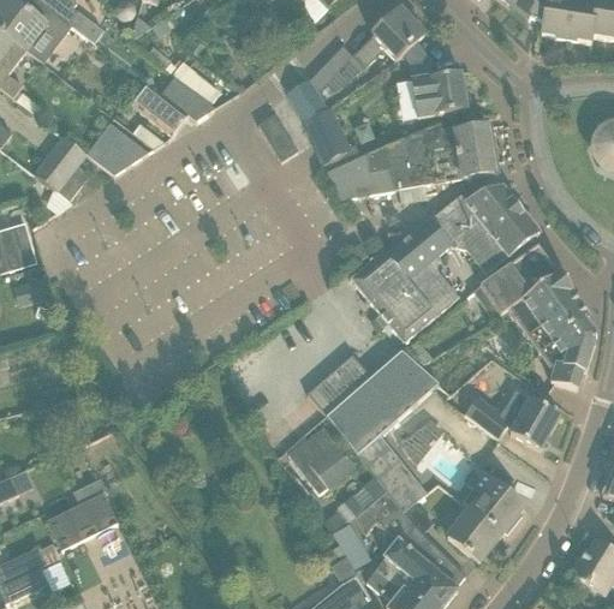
[(1,0),(0,3),(0,29),(29,51),(43,63),(71,25),(70,24),(61,19),(47,7),(39,18),(28,9),(25,11),(12,1),(11,0),(1,0)]
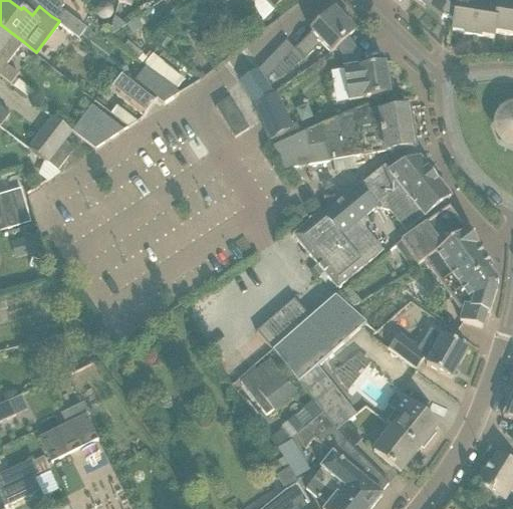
[(31,0),(39,6),(51,16),(58,20),(66,9),(61,6),(63,2),(63,0),(31,0)]
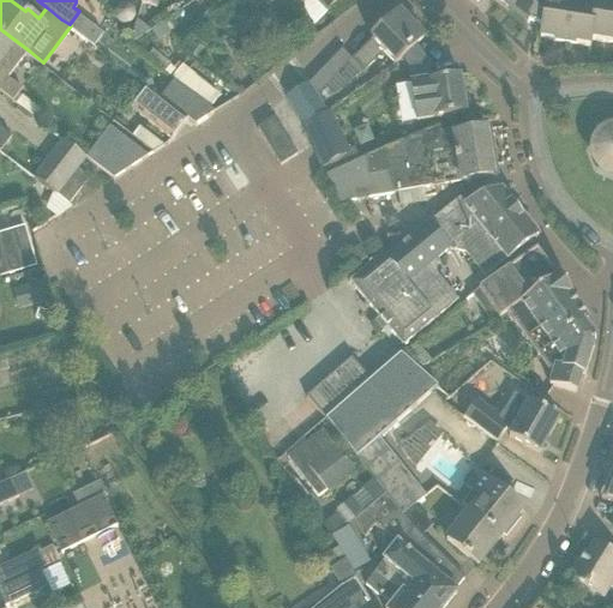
[(266,0),(268,1),(269,0),(302,0),(316,0),(326,10),(336,0),(266,0)]
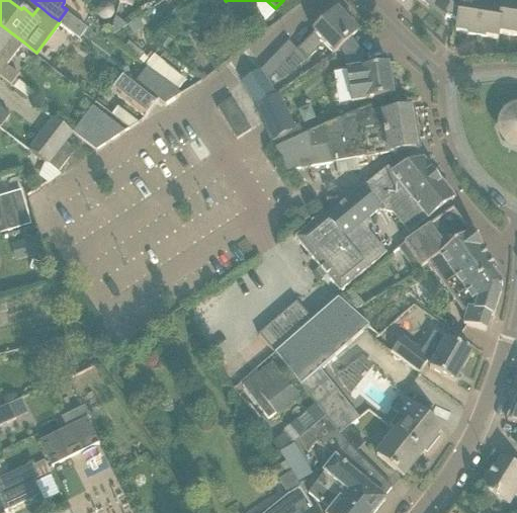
[(426,0),(445,15),(457,17),(455,28),(456,28),(461,0),(426,0)]
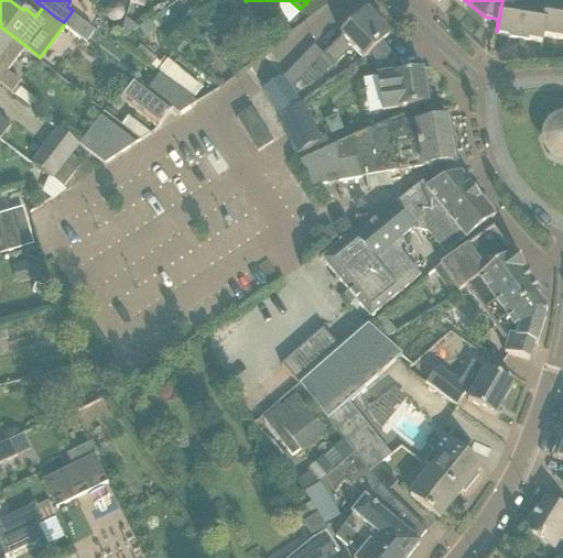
[(519,35),(526,0),(502,0),(497,31),(519,35)]
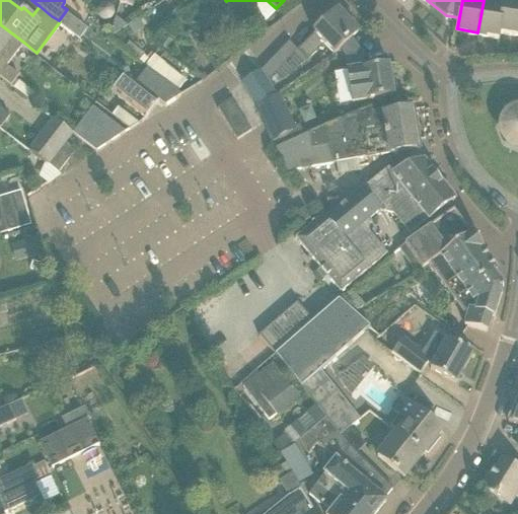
[(484,0),(477,32),(499,35),(503,0),(484,0)]
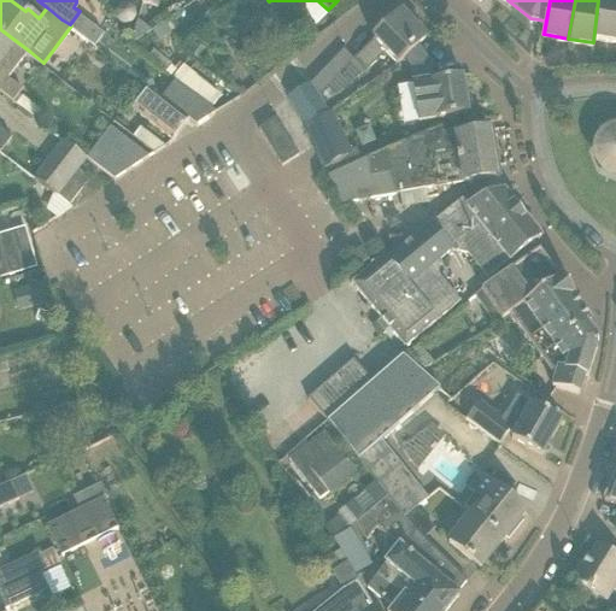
[(598,0),(593,42),(594,35),(615,39),(615,0),(598,0)]
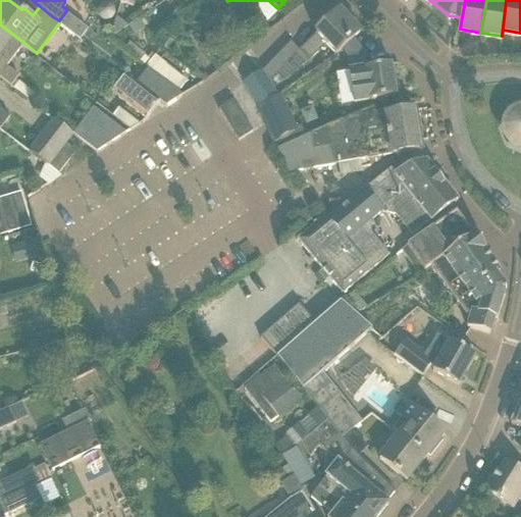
[(310,57),(325,43),(333,52),(361,28),(341,7),(300,47),(310,57)]
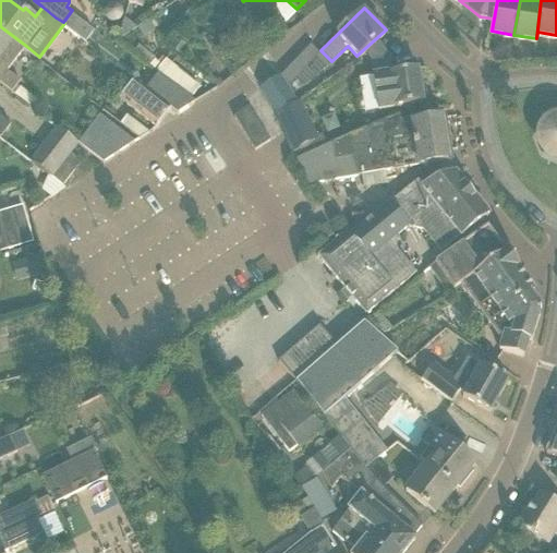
[(123,14),(118,34),(120,36),(137,24),(123,14)]
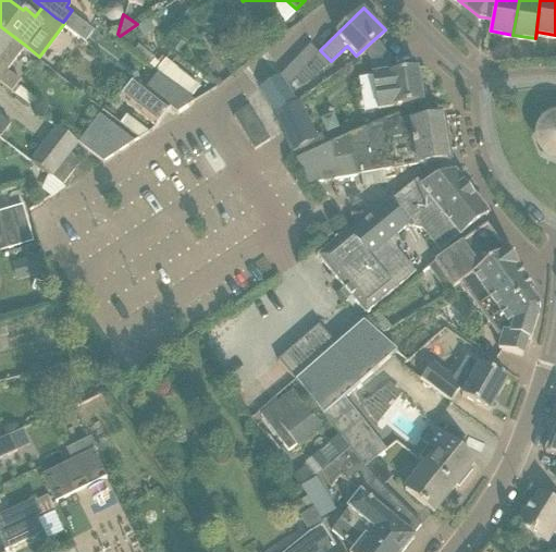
[(148,14),(137,22),(144,32),(155,24),(148,14)]
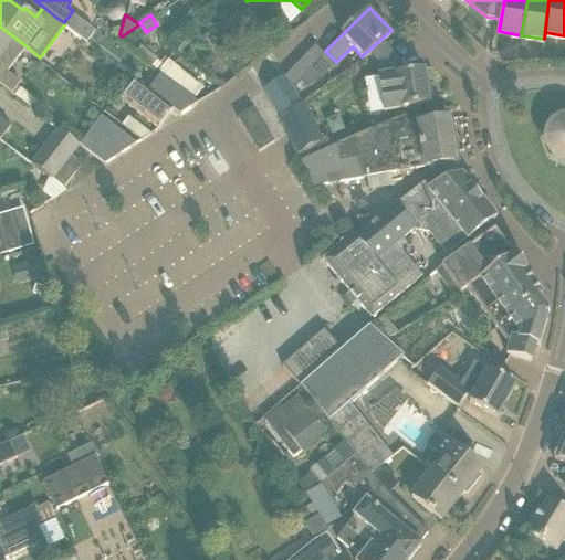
[(87,39),(95,28),(82,19),(74,30),(87,39)]
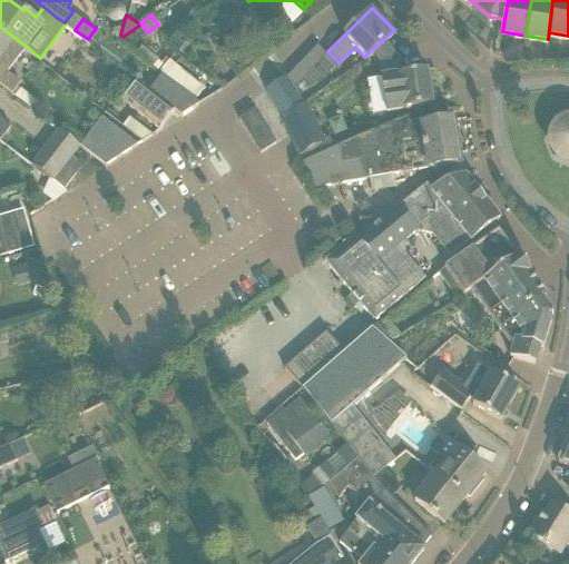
[(0,80),(12,90),(18,83),(21,78),(7,68),(23,46),(26,48),(27,47),(0,27),(0,80)]
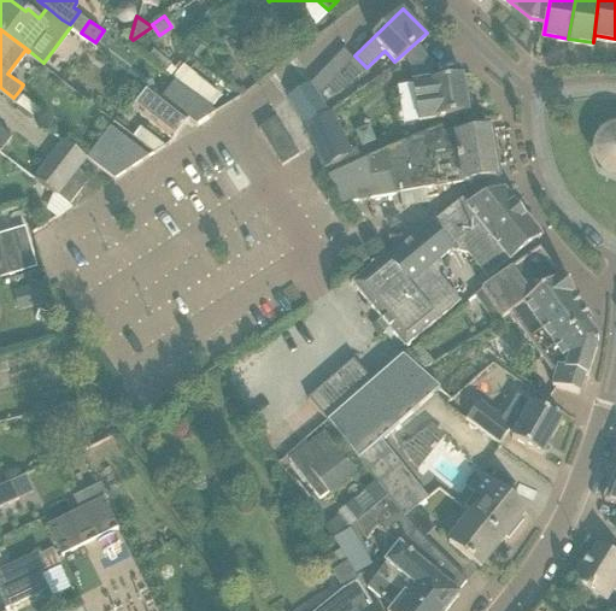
[(250,65),(267,53),(257,39),(239,51),(250,65)]
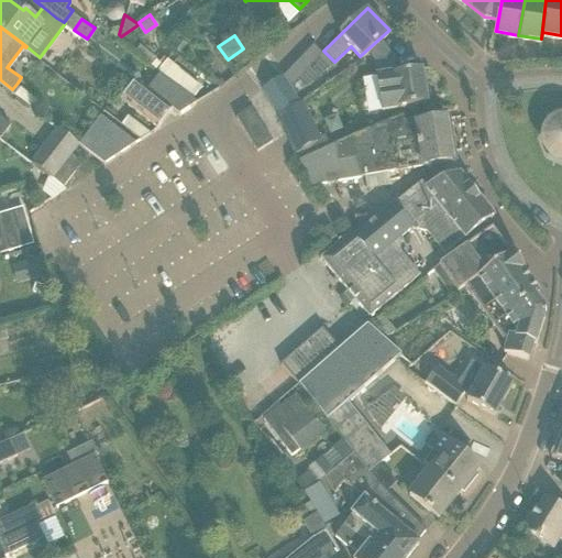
[(141,46),(135,53),(152,66),(157,58),(141,46)]
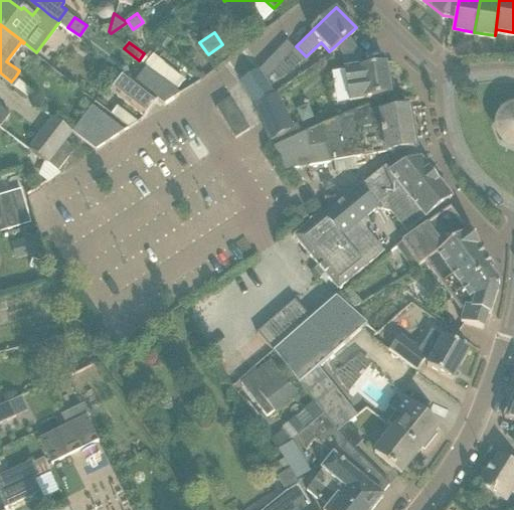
[(146,61),(180,86),(190,70),(156,46),(146,61)]
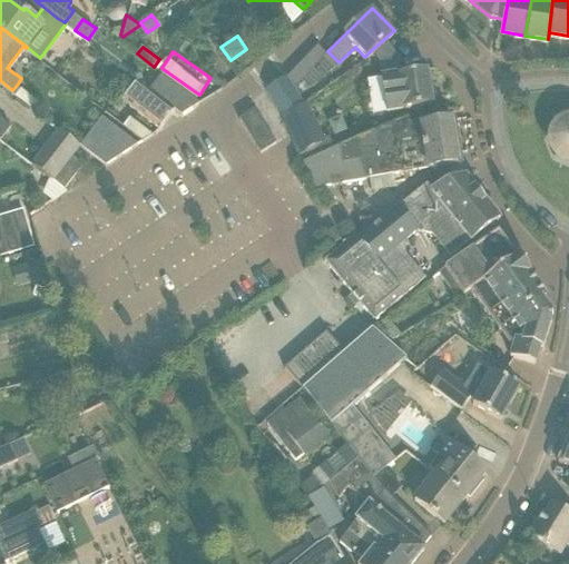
[(432,82),(430,82),(428,66),(401,70),(381,72),(385,110),(403,108),(402,106),(433,101),(432,94),(434,94),(435,91),(434,83),(432,82)]
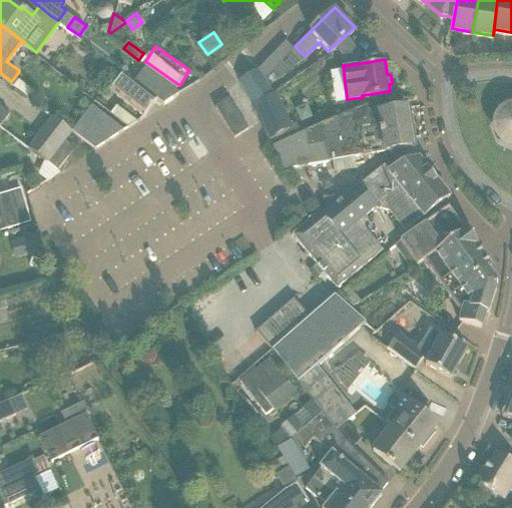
[(145,65),(134,79),(144,86),(157,96),(163,101),(179,90),(176,87),(145,65)]
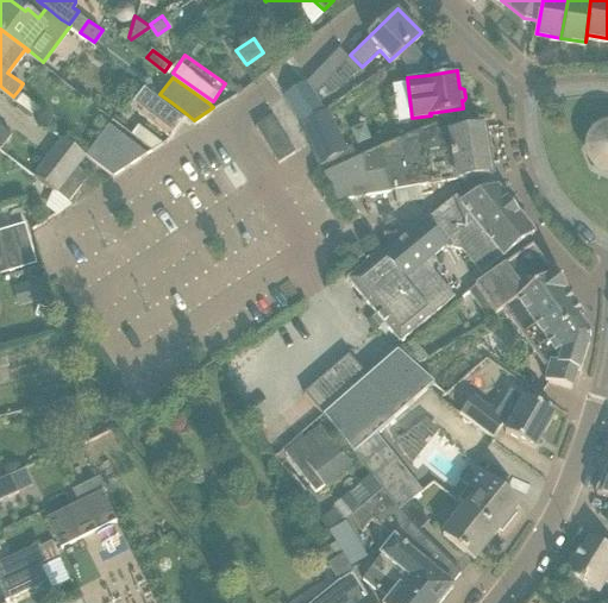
[(301,121),(302,124),(328,107),(327,106),(324,107),(306,79),(284,93),(302,121),(301,121)]
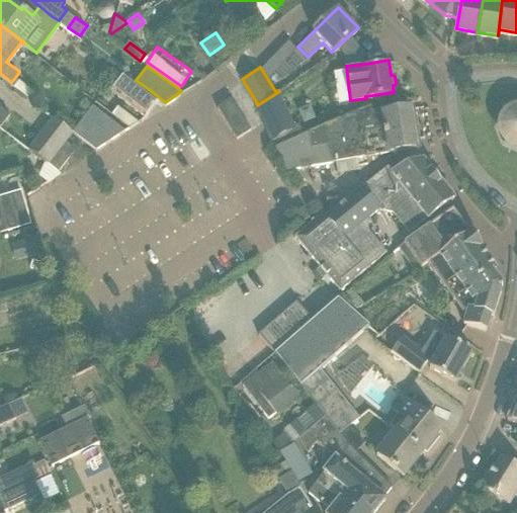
[(146,114),(159,97),(146,87),(136,80),(124,72),(111,89),(146,114)]
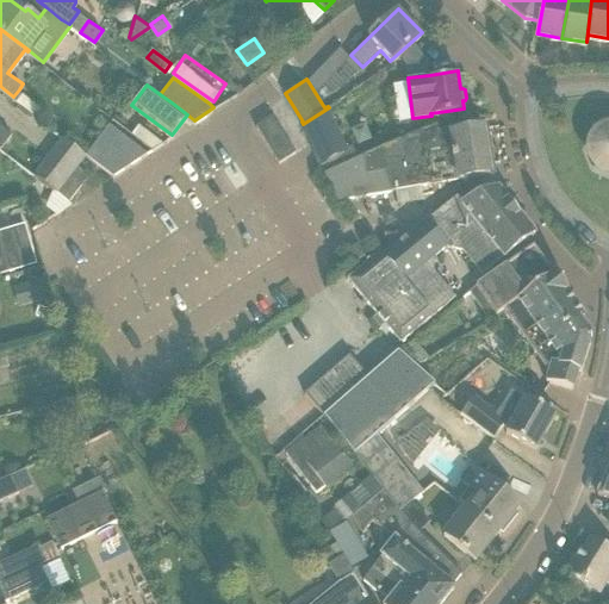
[(348,149),(329,107),(303,124),(321,162),(348,149)]
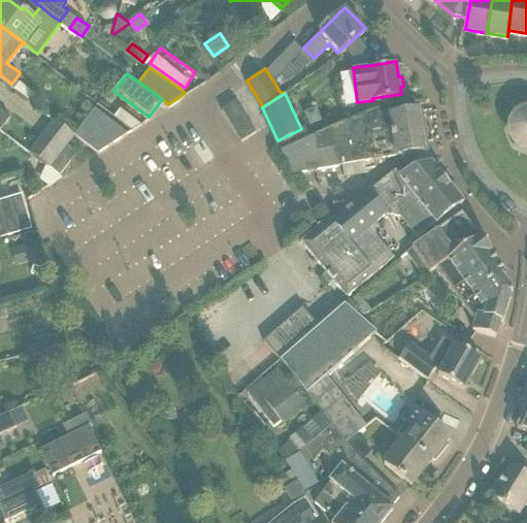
[(257,129),(236,97),(222,106),(241,138),(257,129)]
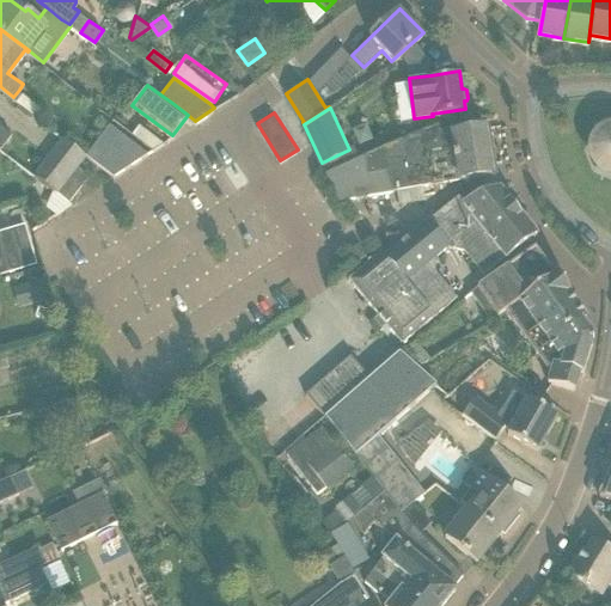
[(148,152),(110,122),(87,152),(86,153),(87,153),(114,173),(148,152)]
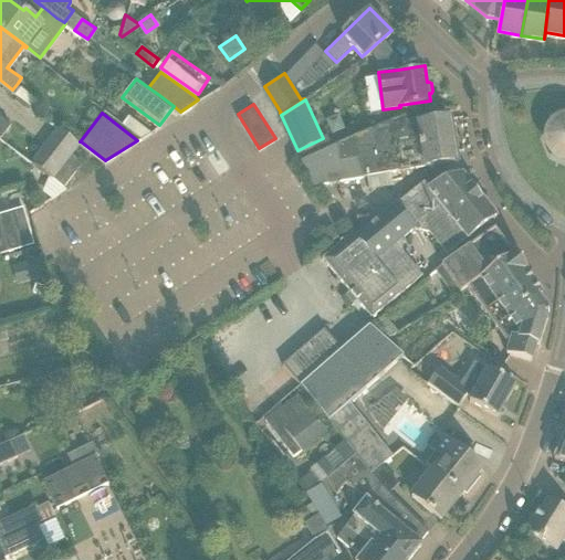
[(128,113),(123,120),(144,136),(153,130),(128,113)]
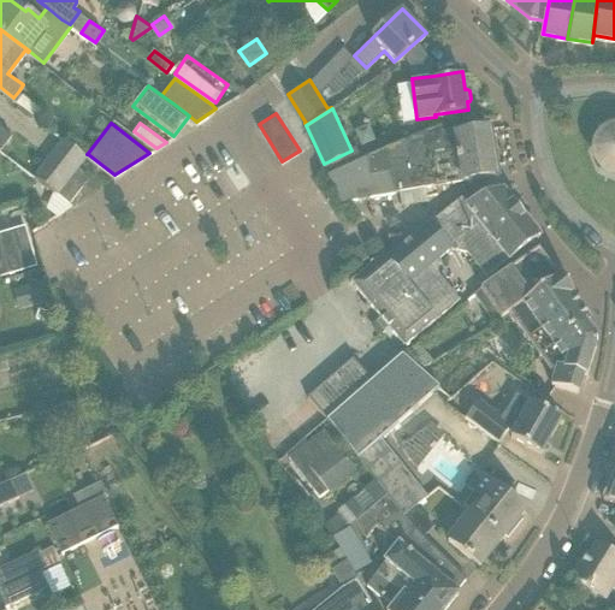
[(463,178),(495,173),(488,125),(468,129),(467,124),(442,128),(441,123),(327,172),(341,200),(395,189),(463,178)]
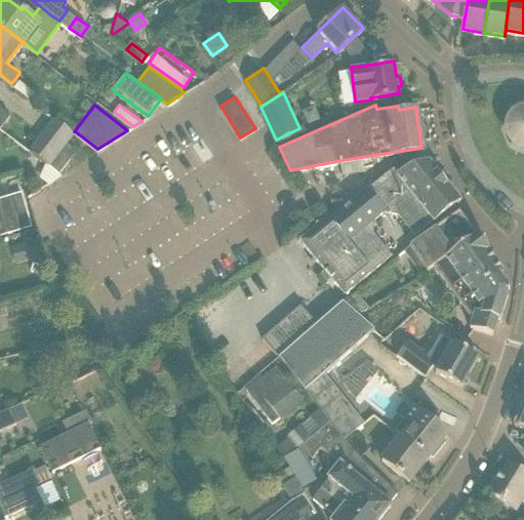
[(523,106),(516,108),(513,110),(509,113),(506,117),(504,121),(502,130),(504,135),(505,141),(510,147),(517,151),(521,153),(523,152),(523,106)]
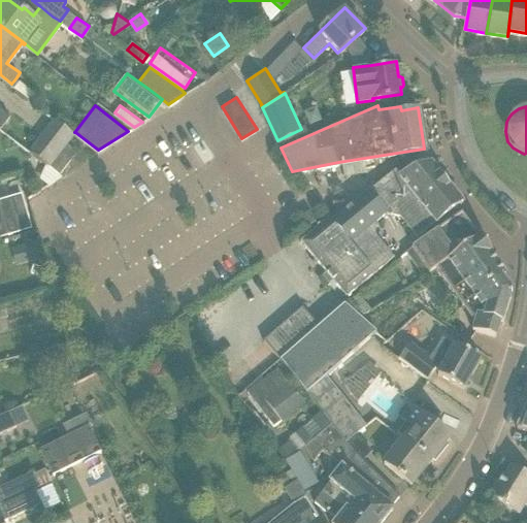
[(74,132),(75,131),(55,118),(43,133),(39,131),(28,149),(50,165),(59,172),(75,151),(67,143),(74,132)]
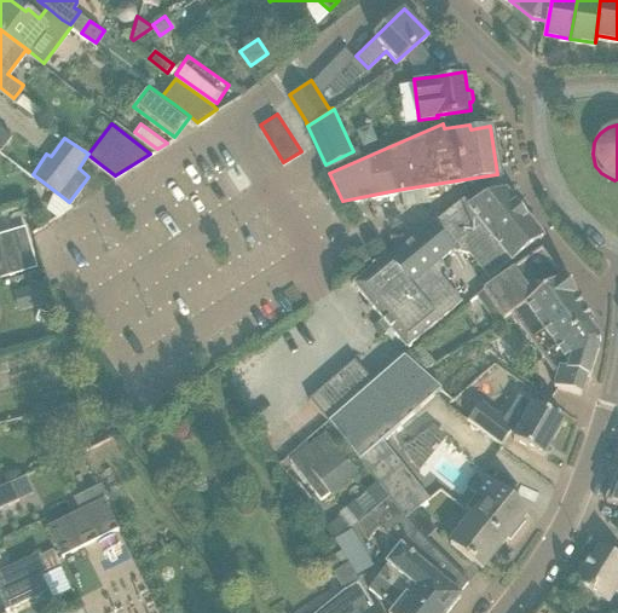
[(69,202),(58,194),(33,174),(32,175),(55,191),(46,207),(57,215),(73,204),(69,202)]
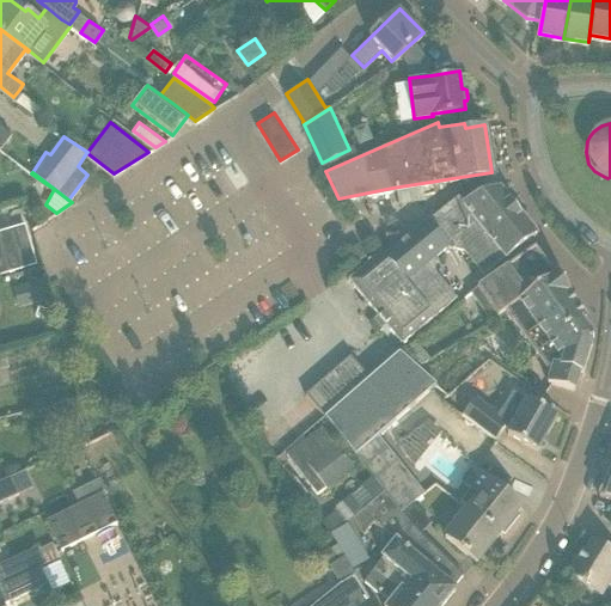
[(536,231),(515,203),(500,185),(464,201),(458,194),(427,219),(425,215),(380,251),(379,250),(348,276),(399,340),(456,293),(437,269),(437,255),(448,246),(462,249),(480,273),(503,253),(505,256),(536,231)]
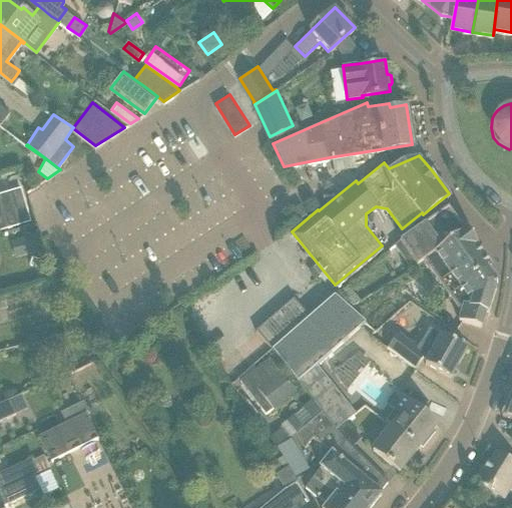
[(511,157),(507,155),(497,171),(511,179),(511,157)]
